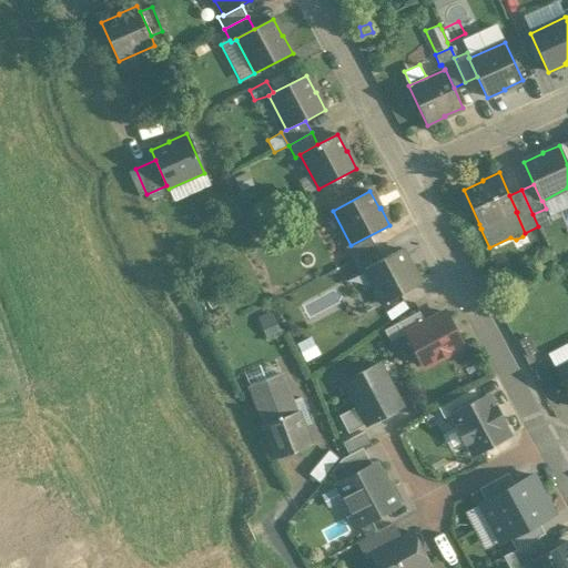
[(479,224),(467,230),(477,253),(489,247),(480,229),(482,229),(479,224)]
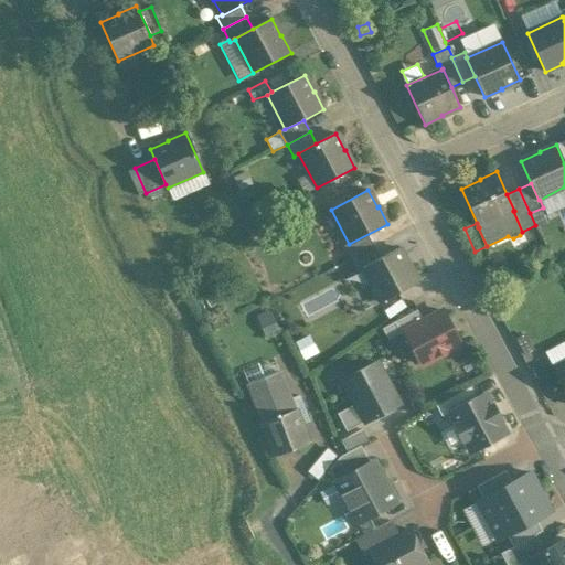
[(368,235),(349,244),(343,246),(350,259),(373,246),(368,235)]
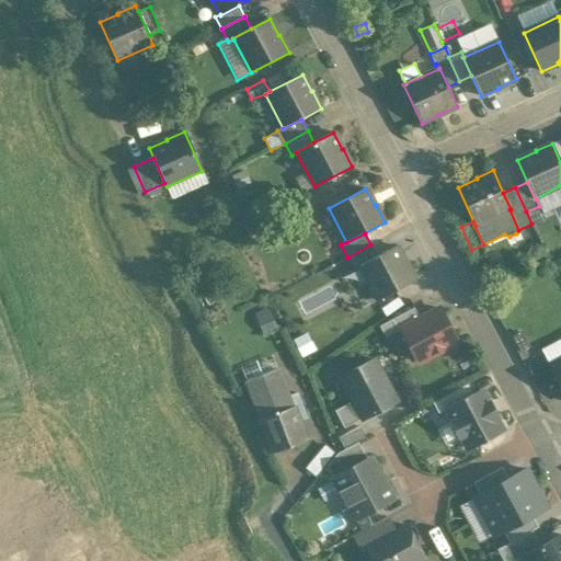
[(370,244),(347,258),(354,270),(359,267),(359,266),(377,256),(371,244),(370,244)]
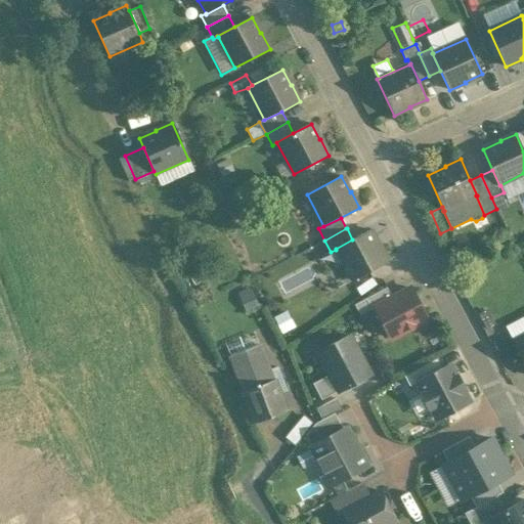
[(352,239),(336,249),(336,250),(352,280),(388,262),(380,246),(379,246),(369,230),(352,239)]
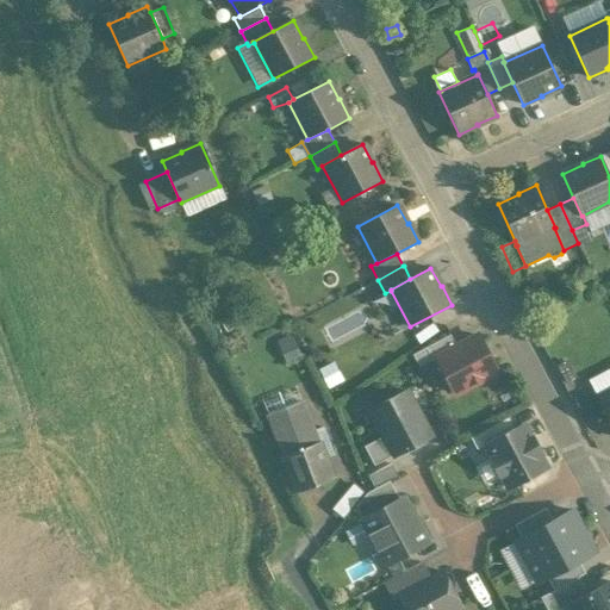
[(231,274),(223,278),(226,286),(235,284),(231,274)]
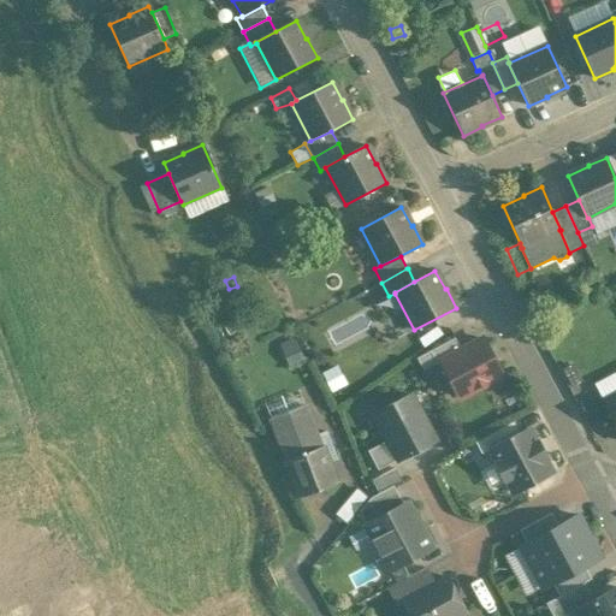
[(335,277),(326,285),(332,290),(339,283),(335,277)]
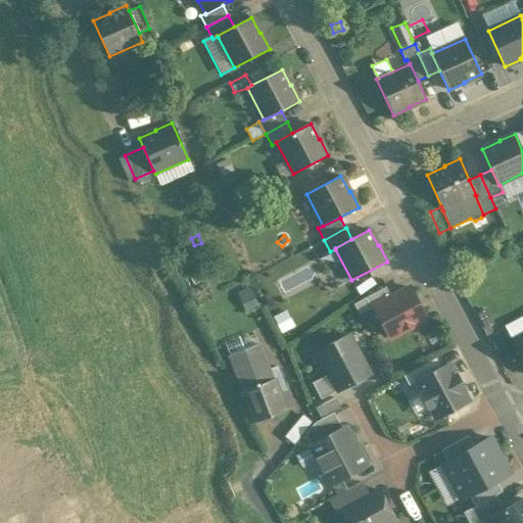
[(386,287),(353,304),(359,315),(373,307),(391,297),(386,287)]
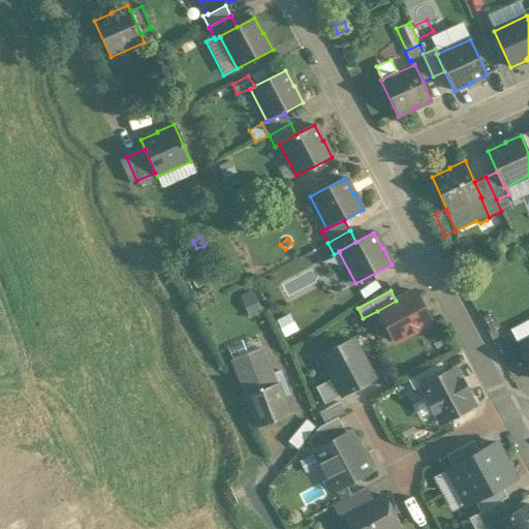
[(396,301),(377,311),(394,341),(431,321),(415,291),(396,301)]
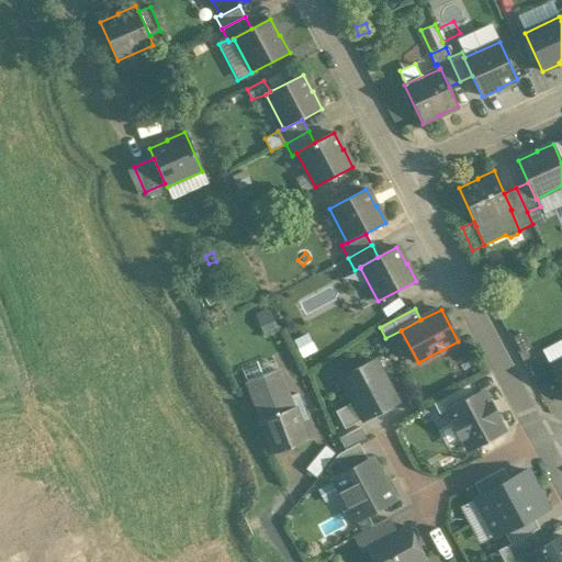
[(273,317),(259,324),(262,334),(278,328),(273,317)]
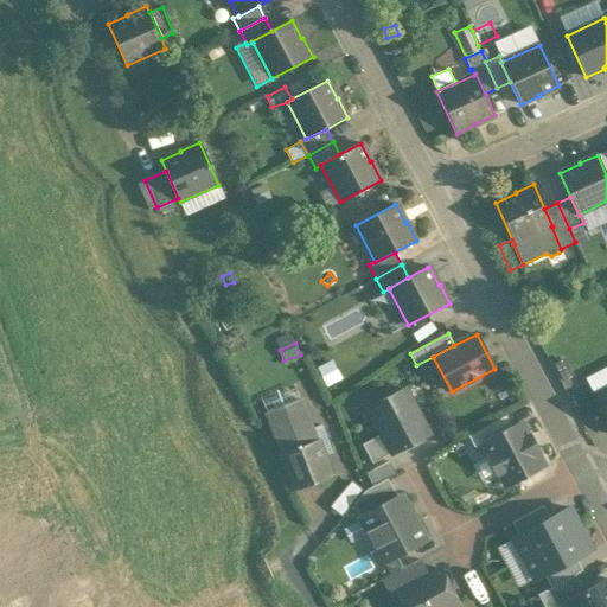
[(262,401),(268,415),(300,402),(295,388),(262,401)]
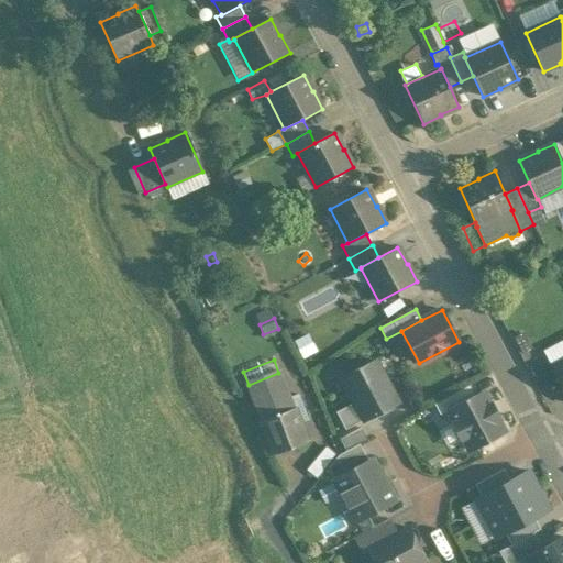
[(562,360),(551,366),(562,388),(562,360)]
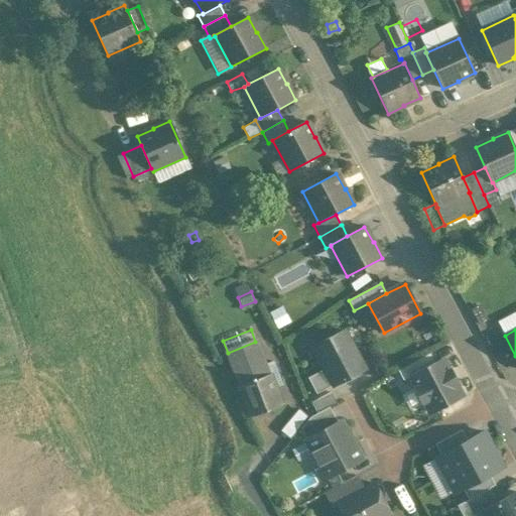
[(343,331),(313,347),(334,386),(364,370),(343,331)]
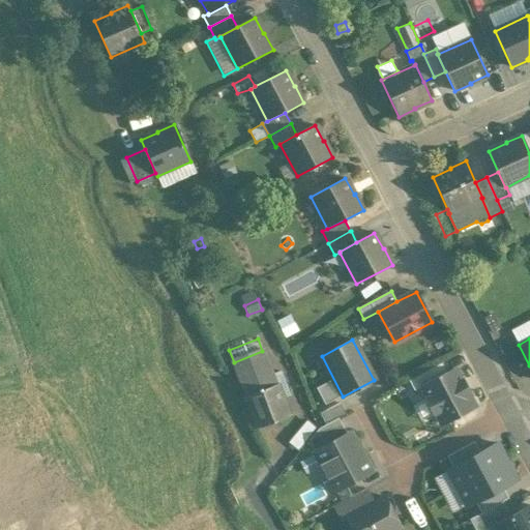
[(262,351),(234,362),(259,428),(288,416),(262,351)]
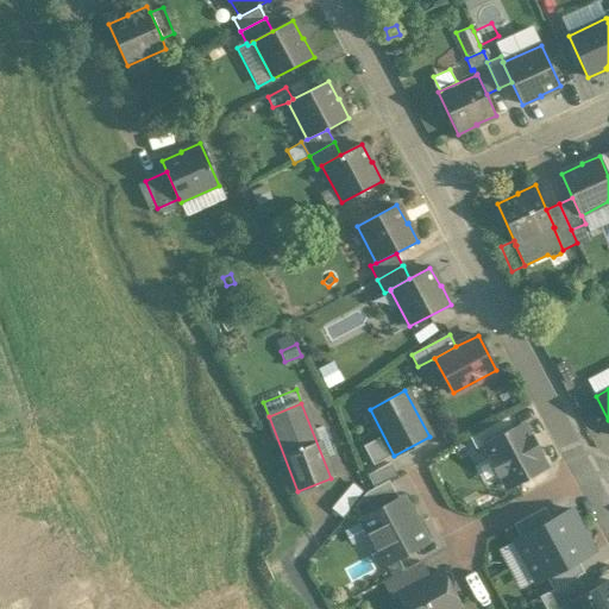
[(508,416),(470,437),(477,450),(514,429),(508,416)]
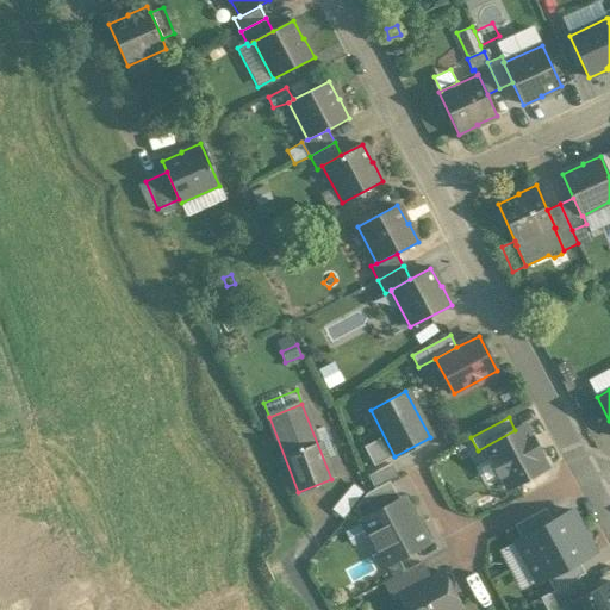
[(323,425),(313,429),(324,458),(334,454),(323,425)]
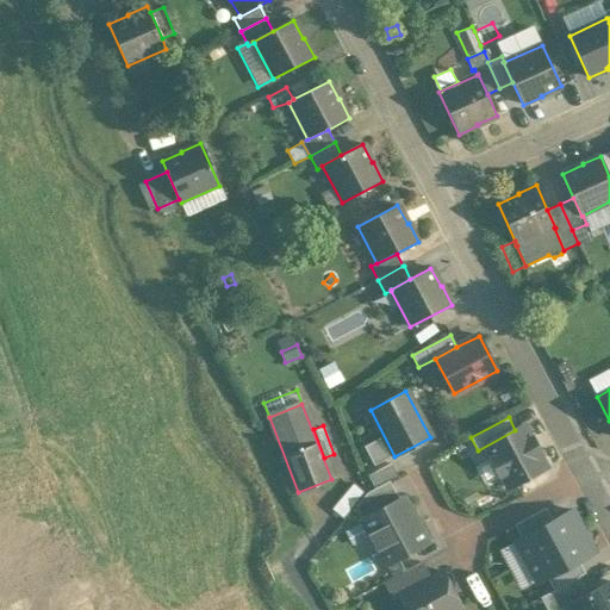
[(515,430),(485,446),(492,459),(490,460),(498,477),(500,475),(508,489),(547,467),(540,455),(542,454),(533,437),(530,437),(524,425),(515,430)]
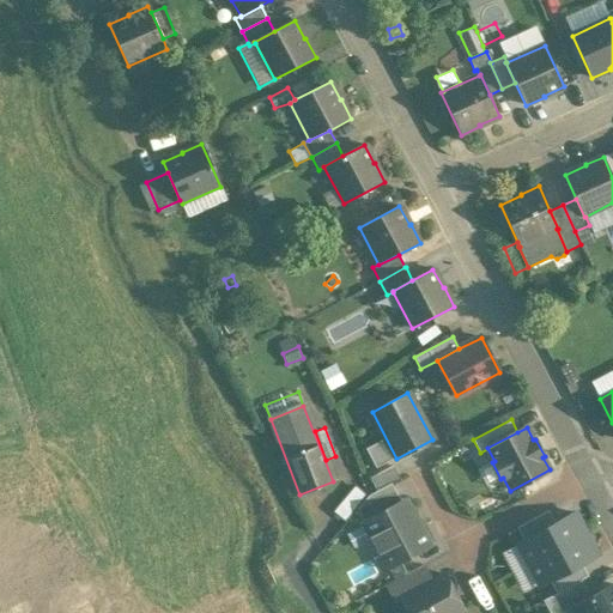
[(393,466),(370,478),(376,491),(400,479),(393,466)]
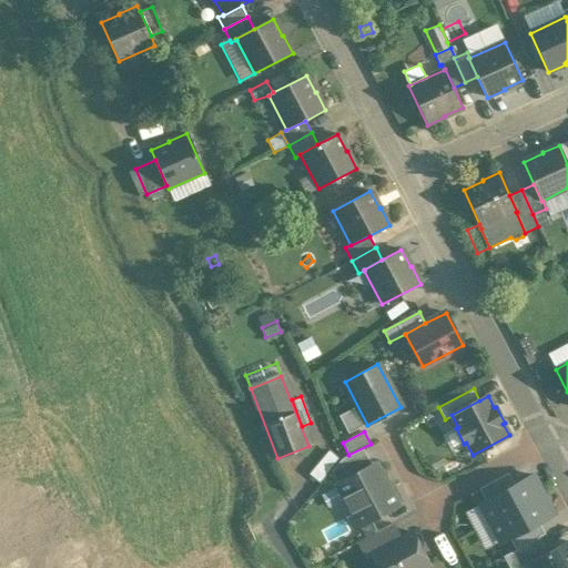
[(363,448),(342,459),(331,472),(337,484),(372,466),(363,448)]
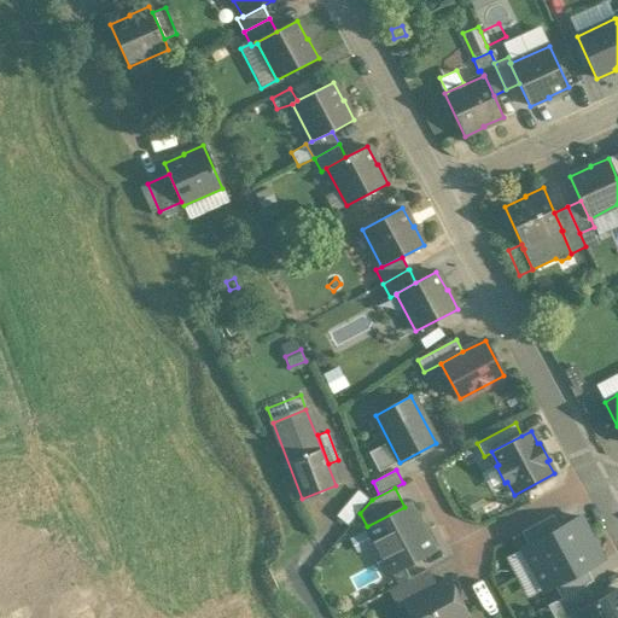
[(356,495),(336,519),(347,529),(359,514),(360,513),(367,505),(356,495)]
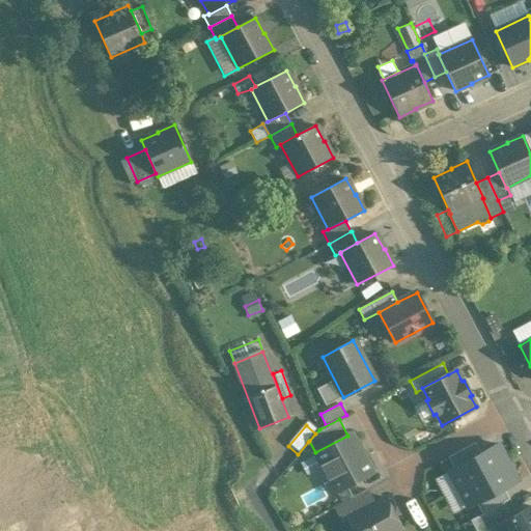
[(347,436),(315,452),(331,481),(327,483),(328,484),(327,484),(332,494),(371,473),(351,434),(347,436)]
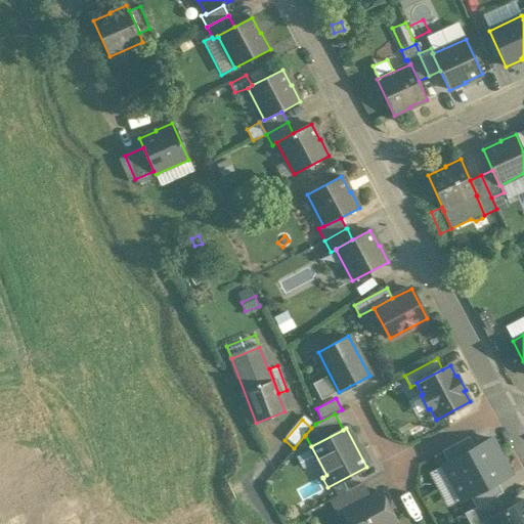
[(442,465),(452,483),(500,457),(491,439),(442,465)]
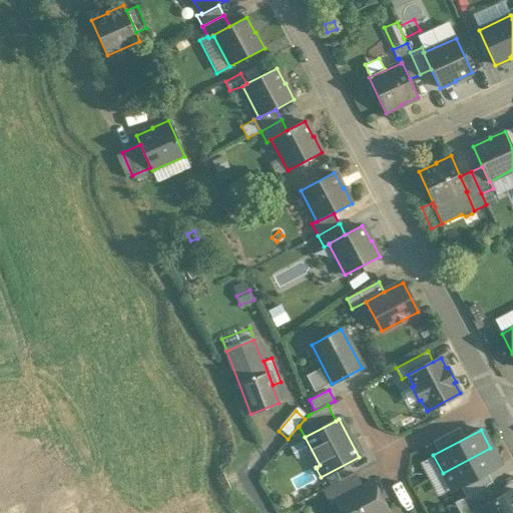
[(305,438),(291,445),(297,455),(310,447),(305,438)]
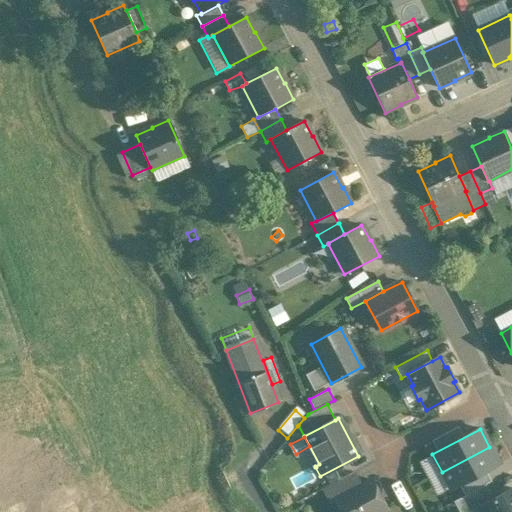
[(442,472),(451,489),(499,465),(489,447),(442,472)]
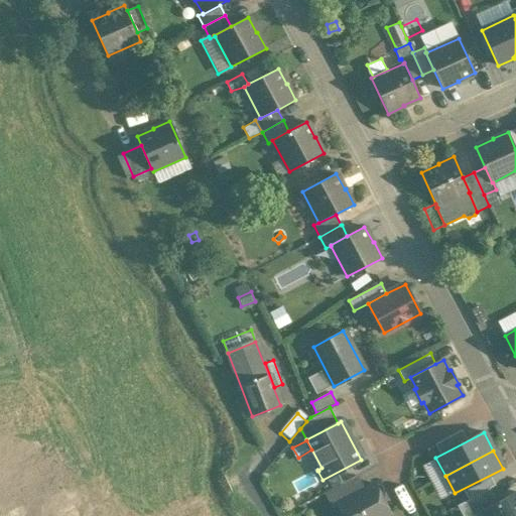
[(334,488),(325,493),(332,507),(338,504),(337,503),(364,489),(357,476),(343,484),(334,488)]
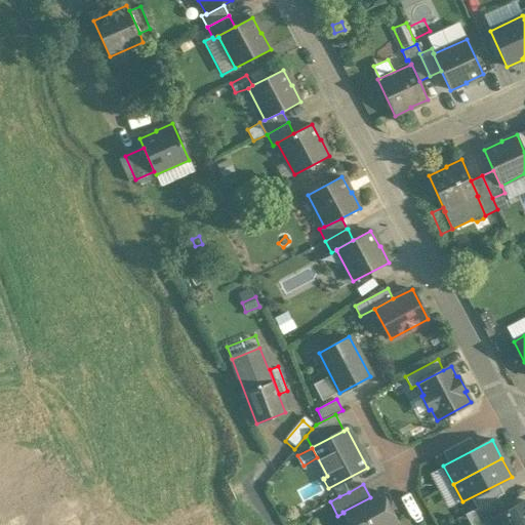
[(345,486),(335,490),(339,496),(349,492),(345,486)]
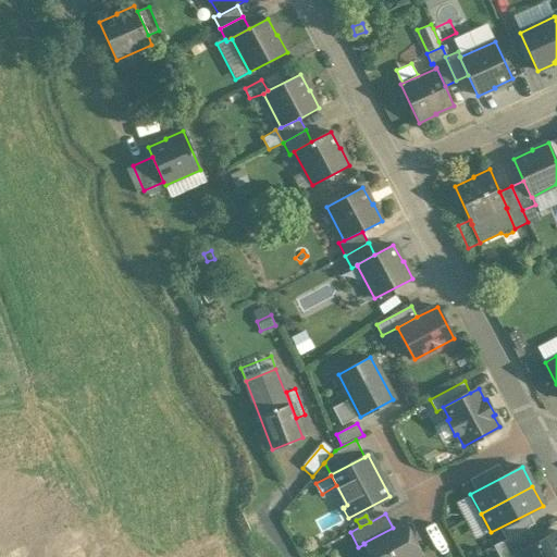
[(393,528),(363,543),(364,544),(371,556),(415,556),(421,554),(404,522),(393,528)]
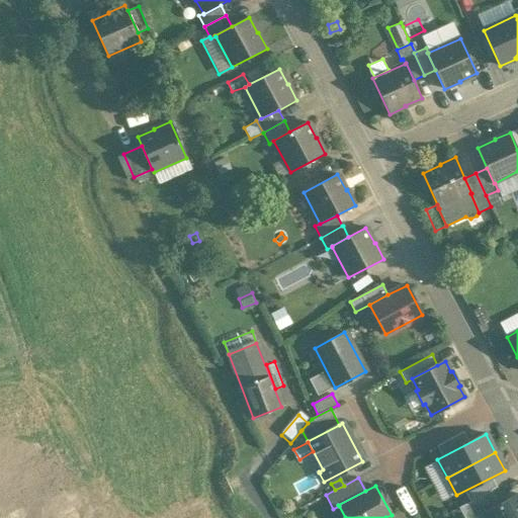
[(464,517),(473,517),(481,515),(500,504),(493,490),(459,508),(464,517)]
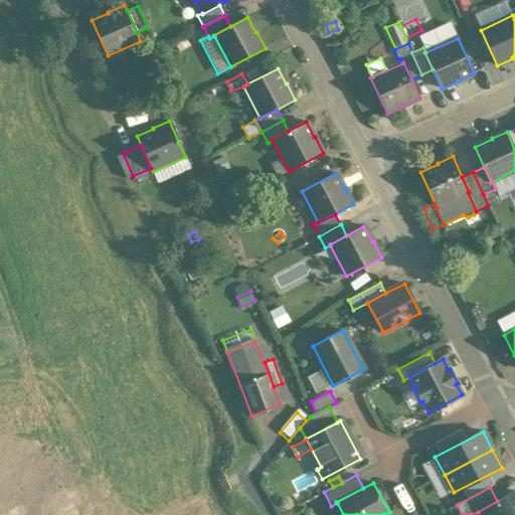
[(514,514),(514,491),(497,501),(478,512),(479,514),(514,514)]
